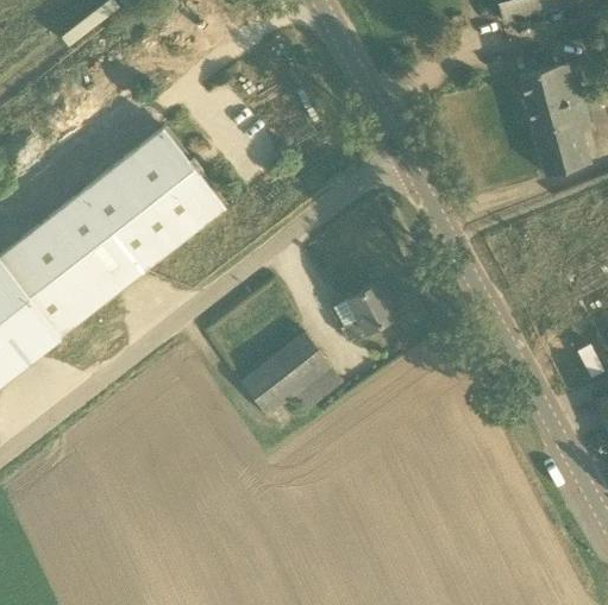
[(496,0),(503,24),(582,1),(581,0),(496,0)]
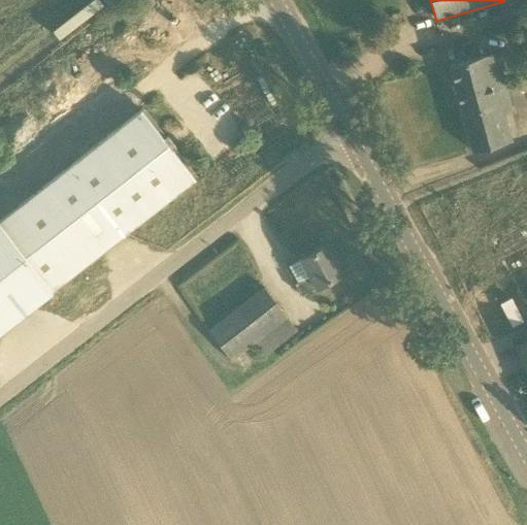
[(505,84),(497,57),(450,70),(463,115),(495,105),(490,88),(505,84)]
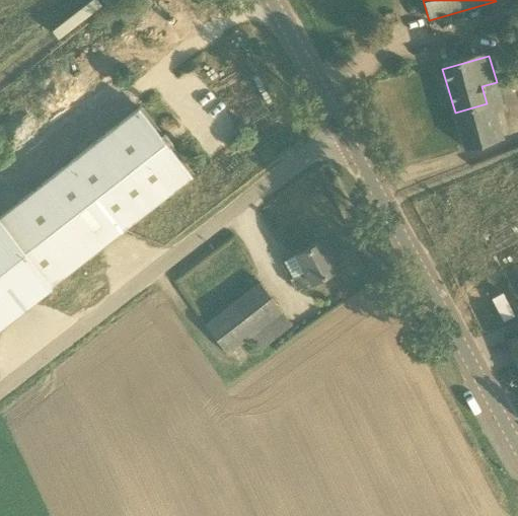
[(505,112),(497,82),(482,86),(487,103),(455,113),(465,152),(499,142),(499,140),(498,140),(492,115),(505,112)]
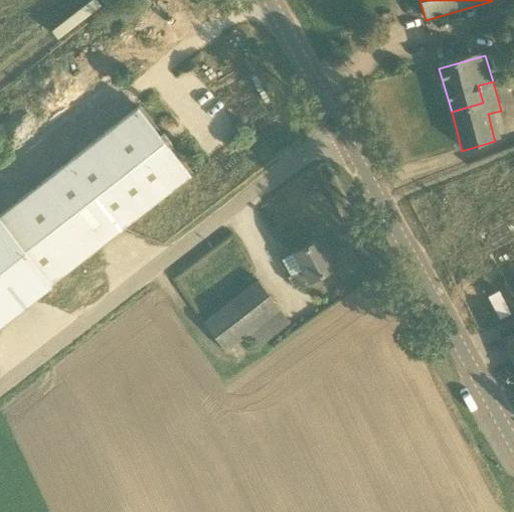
[(49,287),(191,176),(139,110),(0,218),(0,326),(50,288),(49,287)]
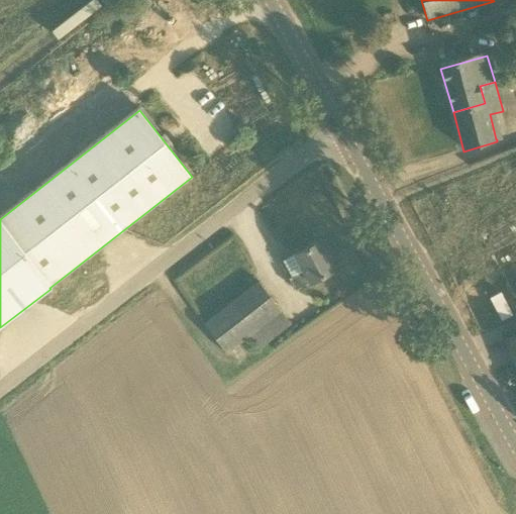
[(515,220),(483,238),(493,257),(491,258),(499,272),(494,274),(500,285),(504,282),(515,301),(515,220)]
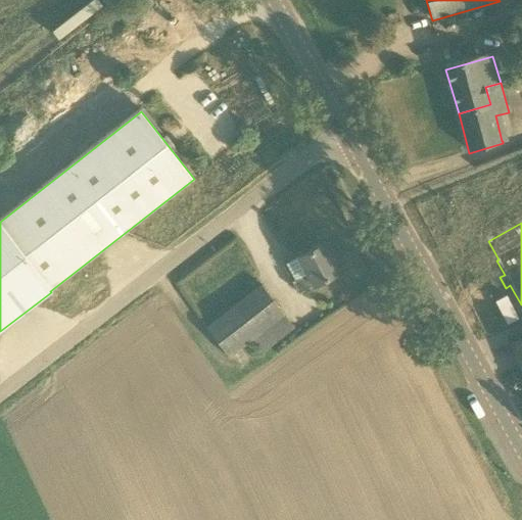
[(317,289),(339,274),(324,245),(299,258),(310,278),(294,286),(299,296),(316,287),(317,289)]
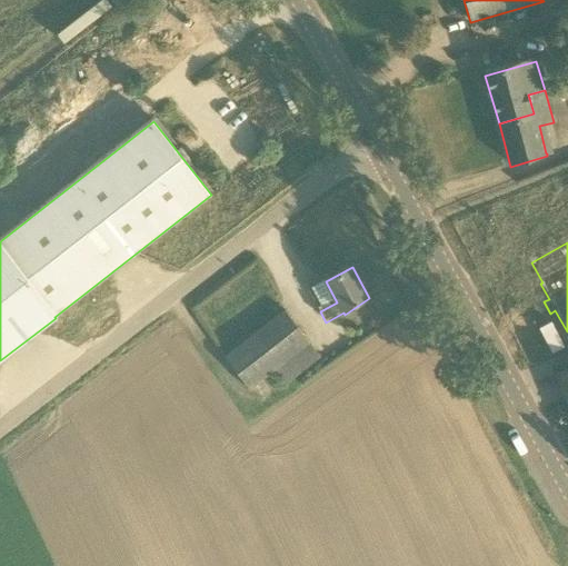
[(250,390),(273,373),(309,346),(311,344),(286,314),(226,359),(250,390)]
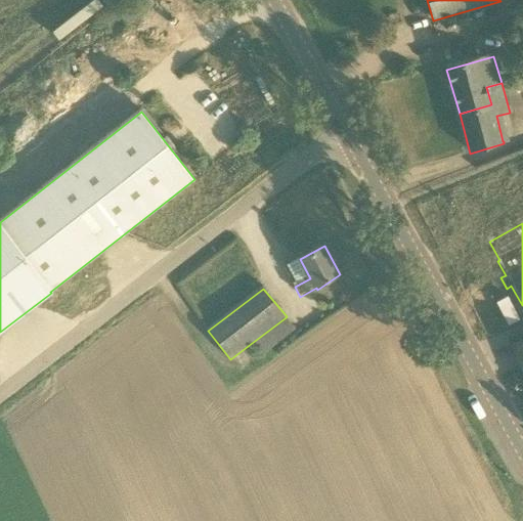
[(522,341),(513,346),(522,371),(522,341)]
